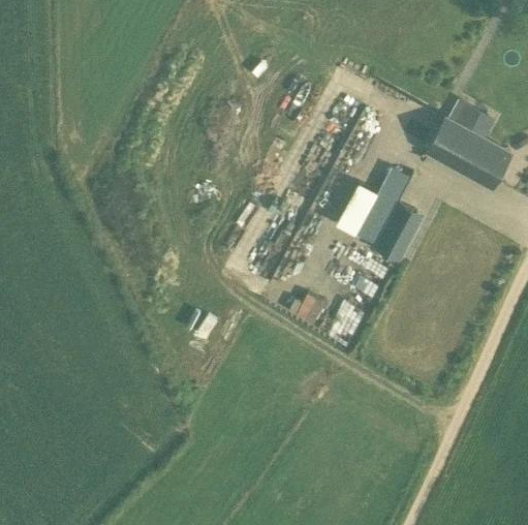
[(498,182),(514,153),(486,137),(495,121),(466,104),(457,122),(445,116),(425,154),(493,192),(498,182)]
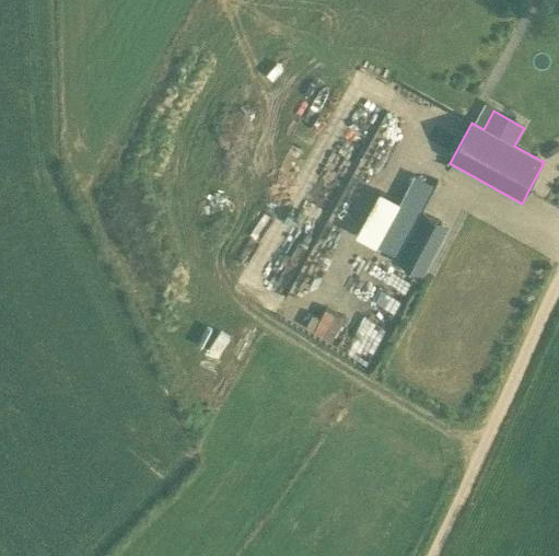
[(381,194),(358,236),(377,248),(402,205),(381,194)]
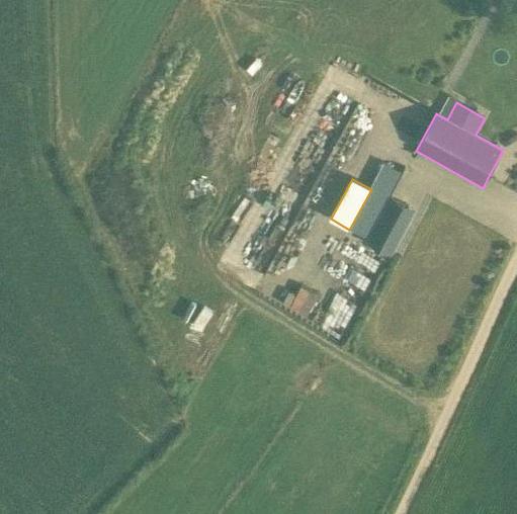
[(378,213),(364,239),(368,241),(366,245),(393,258),(417,211),(391,198),(381,216),(378,213)]
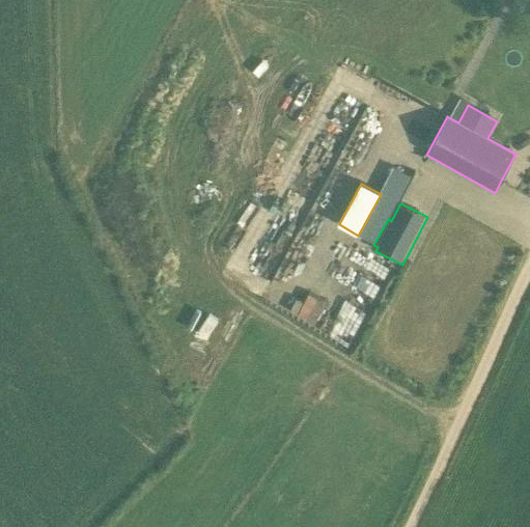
[(317,324),(329,303),(309,293),(299,314),(317,324)]
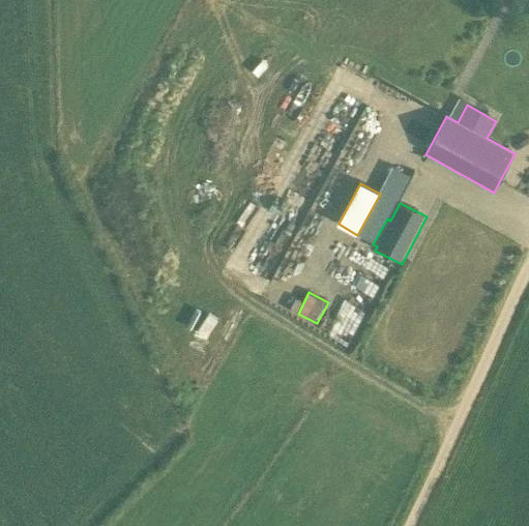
[(349,303),(335,329),(353,340),(366,313),(349,303)]
